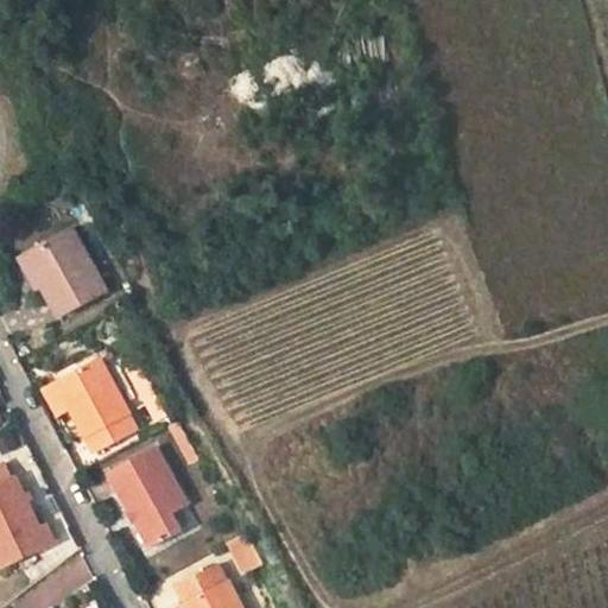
[(81,226),(33,252),(67,312),(113,289),(81,226)]
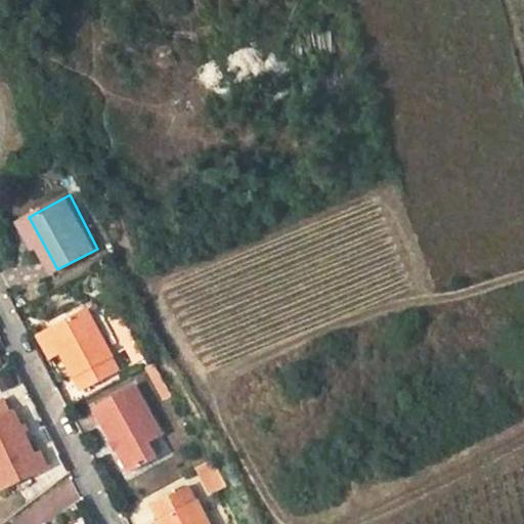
[(89,307),(53,326),(85,388),(121,369),(112,356),(116,355),(89,307)]
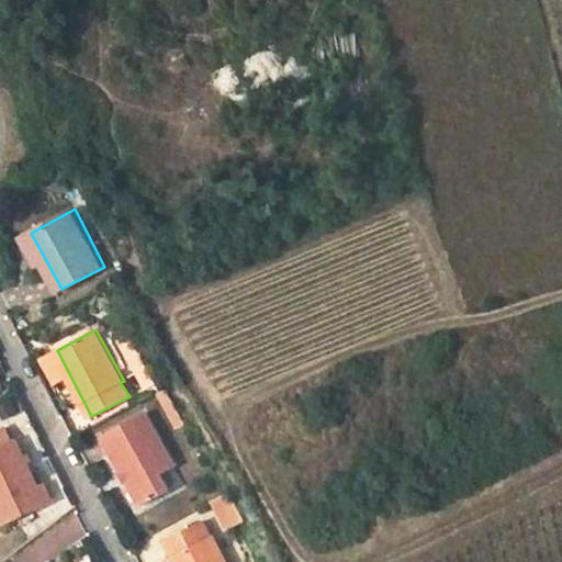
[(144,412),(103,433),(144,504),(169,490),(158,473),(175,465),(144,412)]
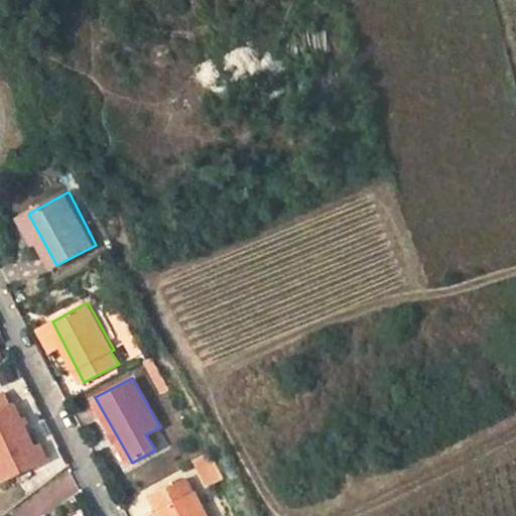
[(15,400),(0,406),(0,468),(4,477),(50,456),(43,439),(36,443),(15,400)]
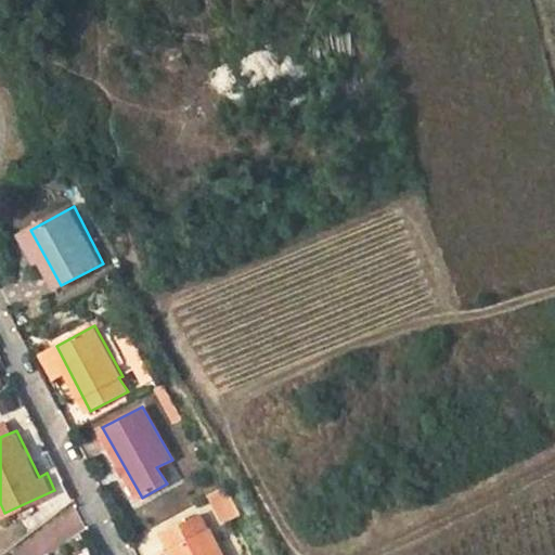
[(226,485),(206,493),(220,523),(239,514),(226,485)]
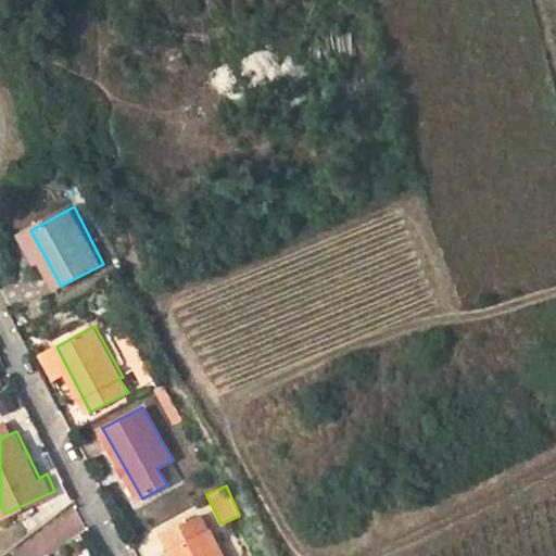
[(76,510),(8,548),(11,555),(50,555),(89,534),(76,510)]
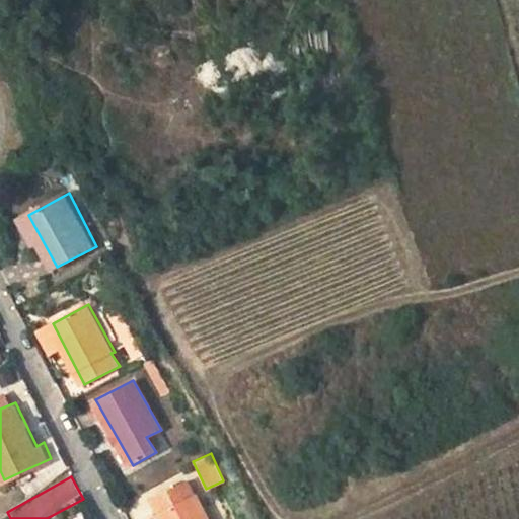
[(189,480),(155,498),(163,512),(160,514),(162,518),(211,518),(198,493),(196,495),(189,480)]
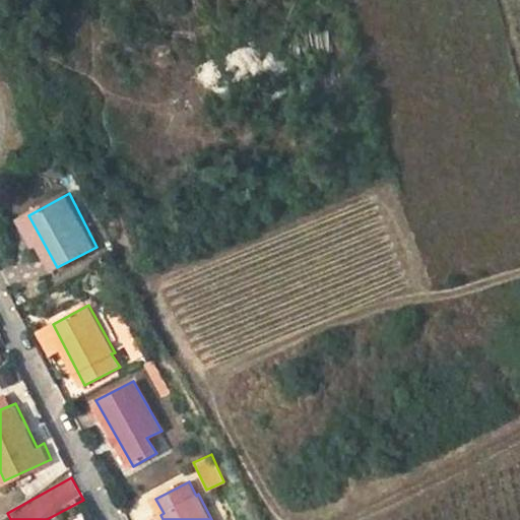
All buildings are outlined.
